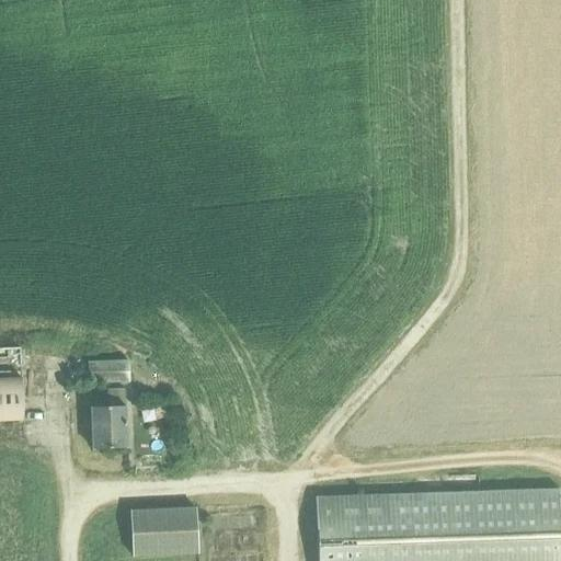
[(129,384),(128,363),(88,364),(89,385),(129,384)]
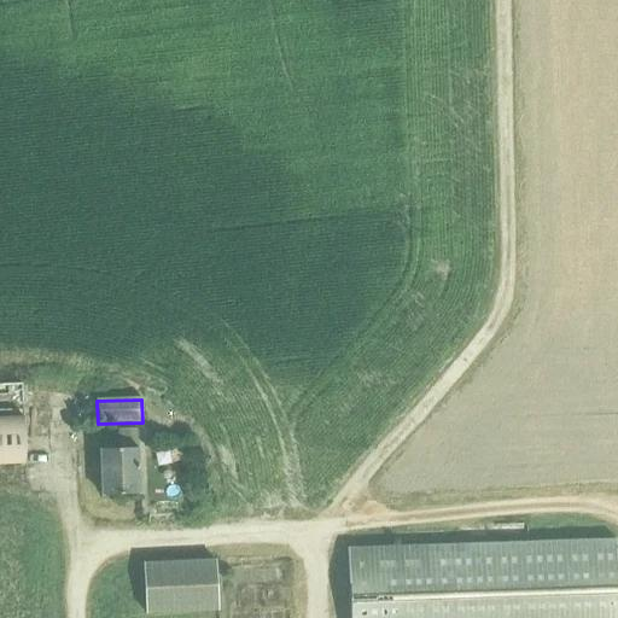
[(24,415),(0,417),(0,464),(27,464),(24,415)]
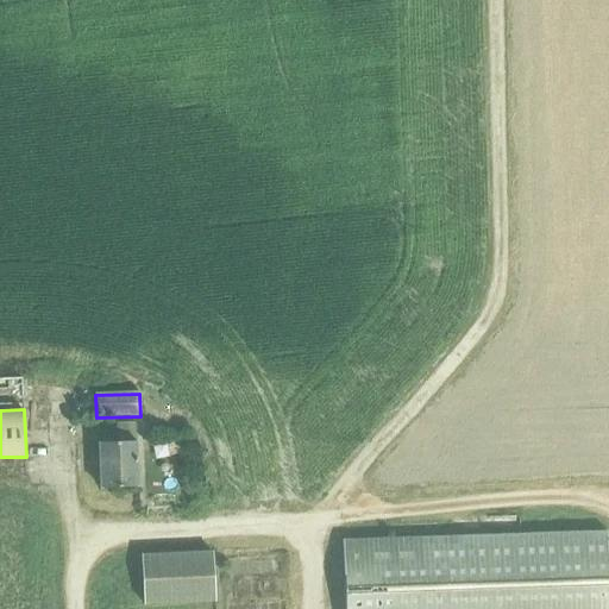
[(100,488),(138,487),(135,424),(115,425),(115,444),(99,445),(100,488)]
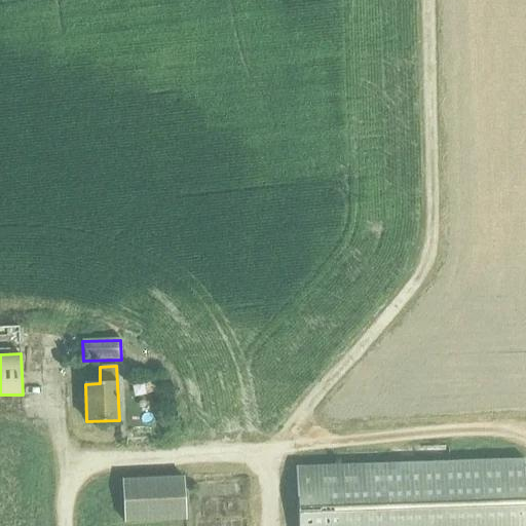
[(296,467),(297,525),(525,525),(525,524),(524,459),(296,467)]
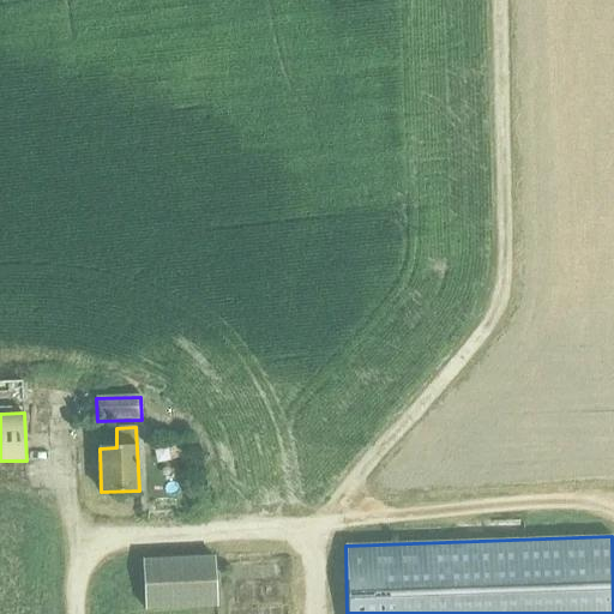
[(142,560),(144,608),(216,605),(215,557),(142,560)]
